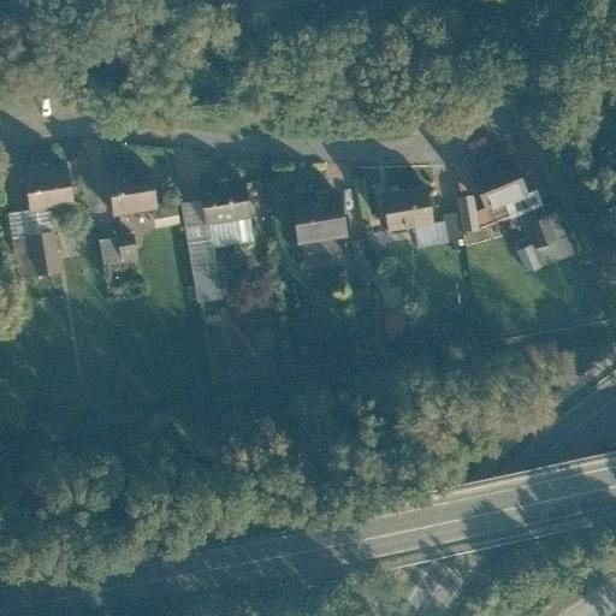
[(511,160),(469,178),(485,214),(527,195),(511,160)]
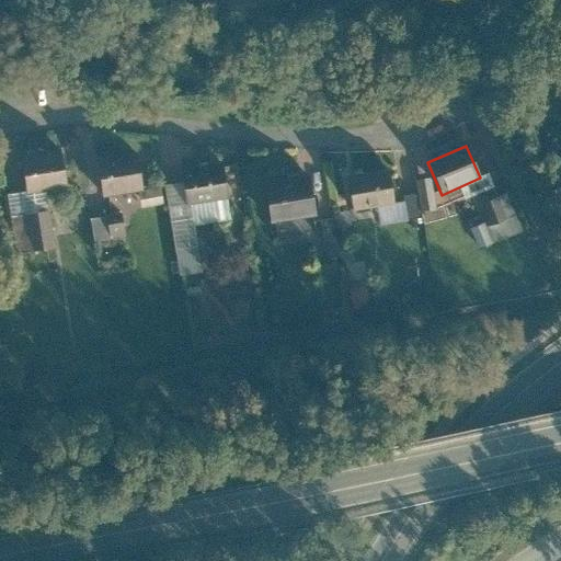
[(58,151),(19,158),(24,193),(65,185),(58,151)]
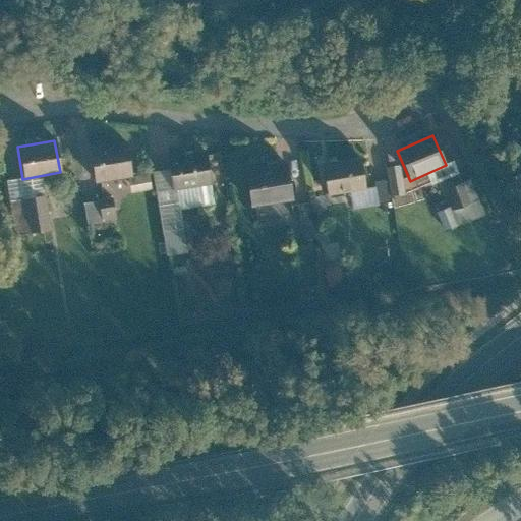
[(124,142),(87,150),(93,183),(130,176),(124,142)]
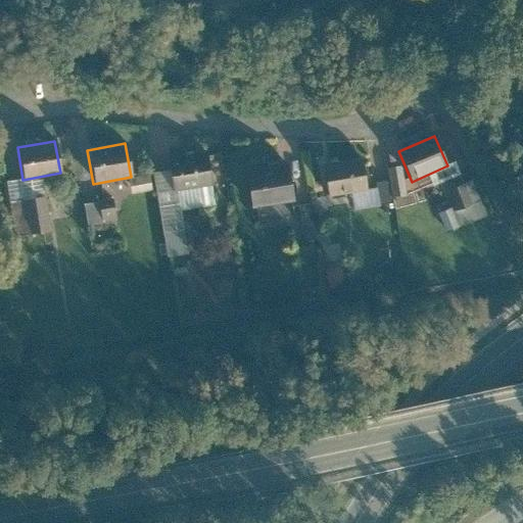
[(204,155),(168,161),(173,194),(210,187),(204,155)]
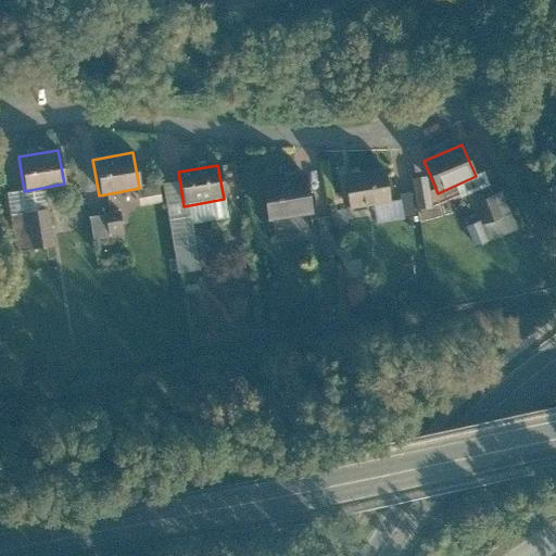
[(383,168),(343,177),(351,211),(390,203),(383,168)]
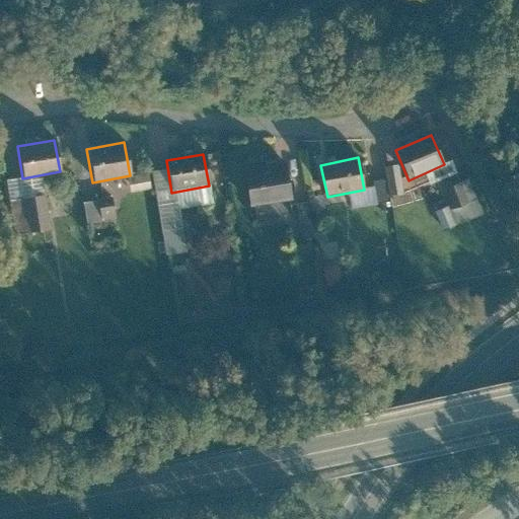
[(285,164),(241,172),(247,208),(291,200),(285,164)]
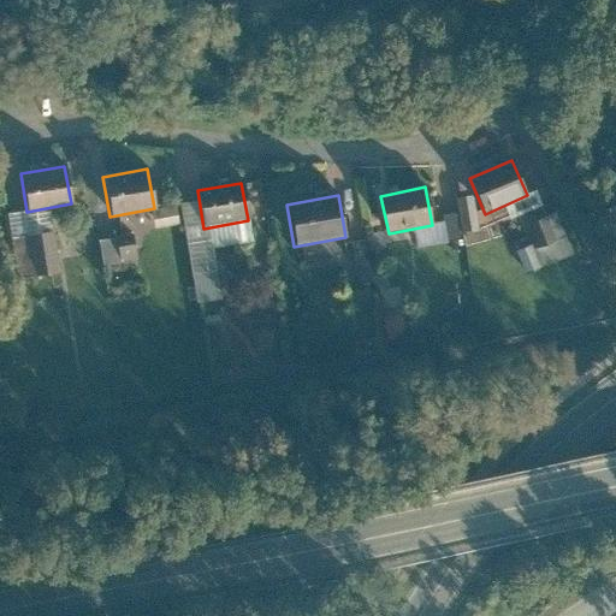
[(570,253),(554,214),(525,227),(532,244),(516,252),(525,272),(570,253)]
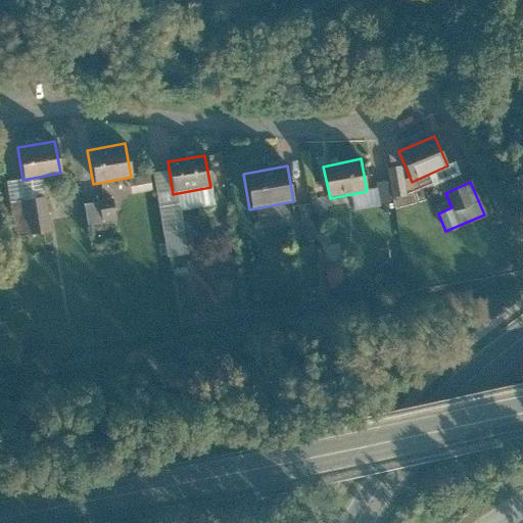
[(389,204),(385,183),(374,185),(377,206),(389,204)]
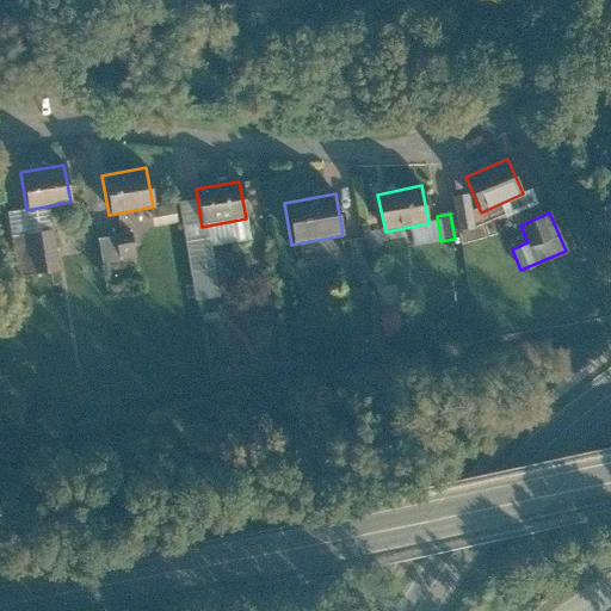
[(50,233),(10,239),(16,277),(56,271),(50,233)]
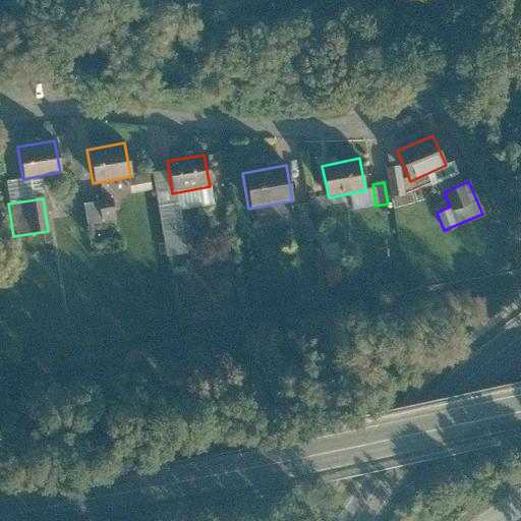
[(96,204),(82,206),(87,225),(99,223),(96,204)]
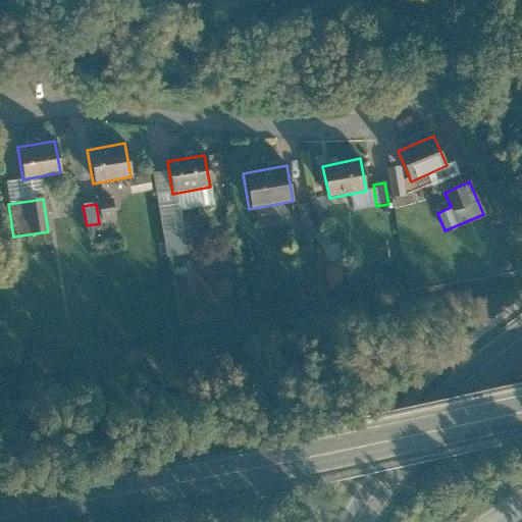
[(315,241),(308,206),(297,208),(303,243),(315,241)]
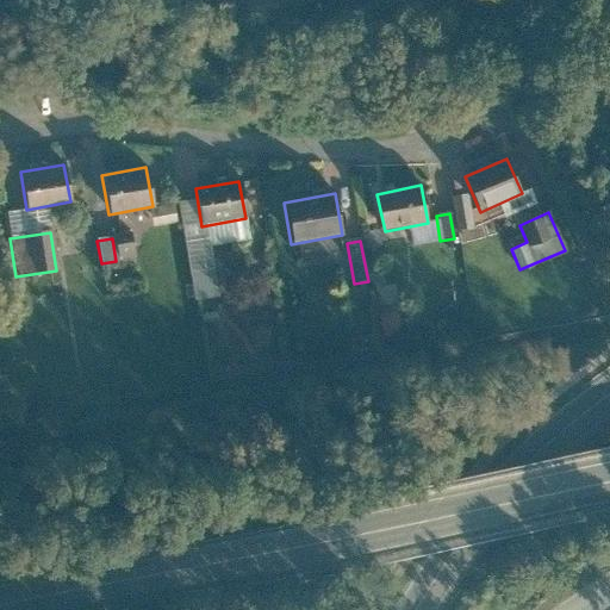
[(211,273),(188,275),(193,300),(215,297),(211,273)]
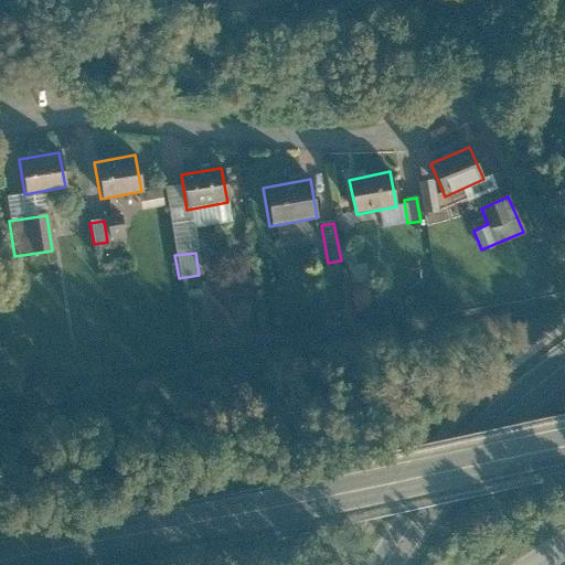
[(368,285),(353,289),(358,307),(372,302),(368,285)]
